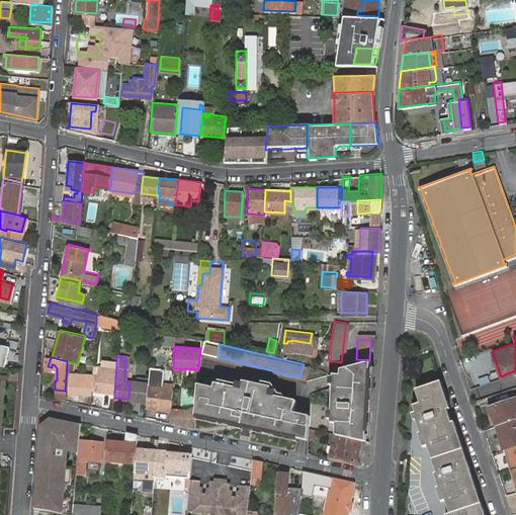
[(367,404),(369,366),(369,360),(342,370),(341,375),(334,374),(334,378),(333,385),(332,411),(331,418),(331,422),(336,423),(335,434),(339,434),(359,439),(362,440),(364,441),(365,434),(366,423),(360,423),(367,404)]
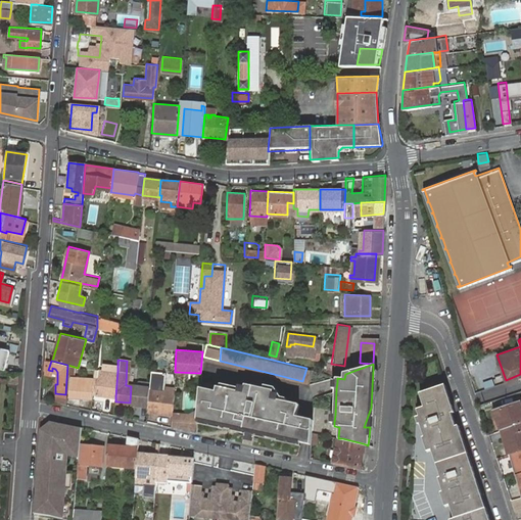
[(92,394),(115,396),(117,370),(97,369),(96,377),(93,377),(92,394)]
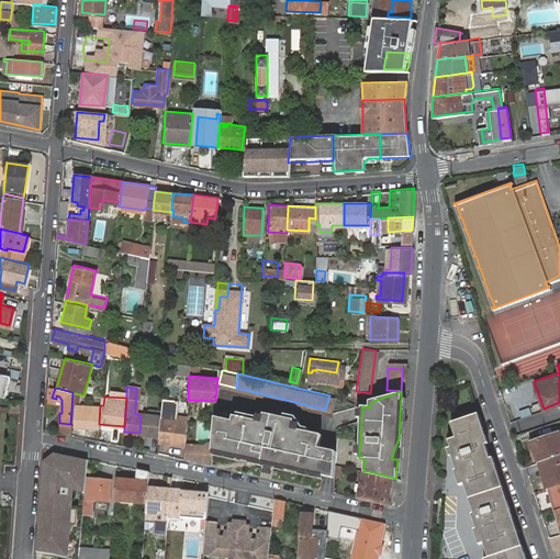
[(99,428),(99,424),(100,405),(100,400),(94,398),(94,400),(93,405),(75,404),(73,426),(99,428)]
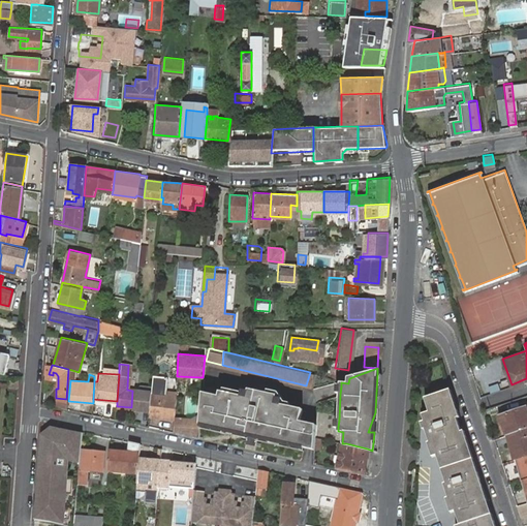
[(219,402),(217,425),(221,426),(243,430),(256,433),(278,438),(284,439),(287,425),(282,424),(283,421),(297,424),(299,420),(301,408),(275,401),(277,394),(248,388),(247,392),(246,395),(235,393),(223,390),(220,390),(219,402)]
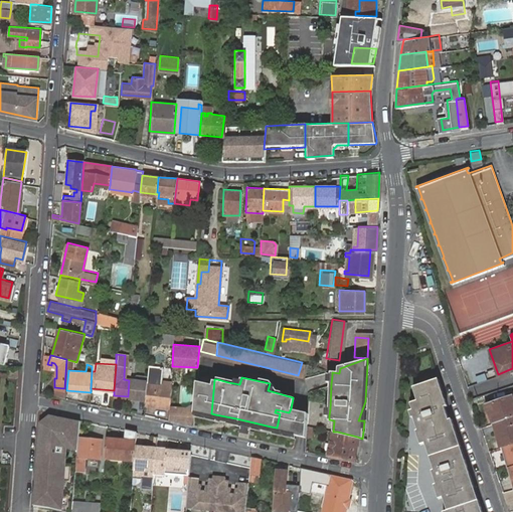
[(443,391),(438,377),(412,385),(416,398),(410,400),(412,406),(408,408),(411,415),(413,414),(416,427),(415,428),(419,442),(424,441),(433,468),(431,468),(436,481),(434,482),(438,496),(474,485),(469,471),(463,474),(461,468),(468,466),(451,417),(449,418),(445,405),(447,404),(445,397),(439,399),(437,393),(443,391)]
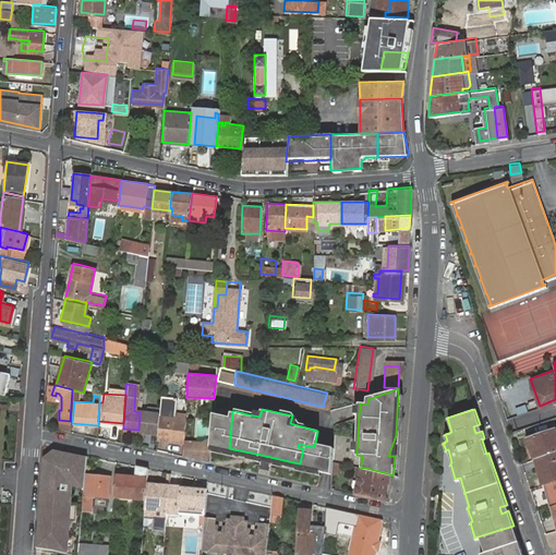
[(209,443),(229,448),(231,424),(232,411),(231,410),(230,415),(213,411),(210,437),(209,443)]
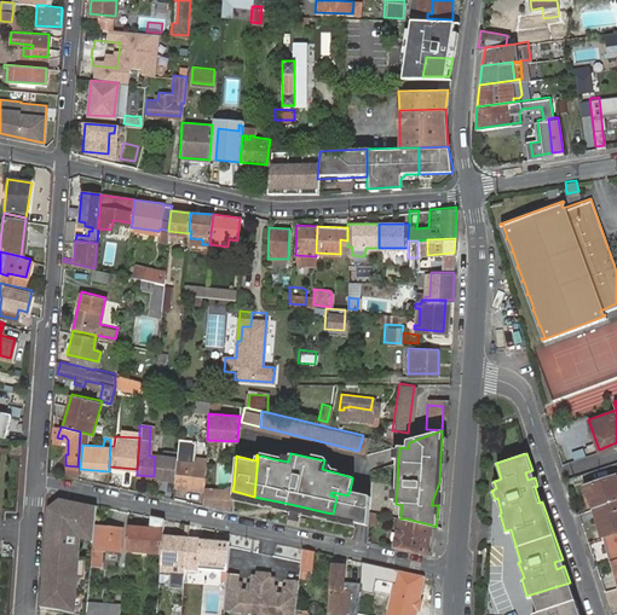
[(174,487),(203,488),(206,460),(201,460),(200,464),(188,463),(188,457),(176,456),(174,487)]
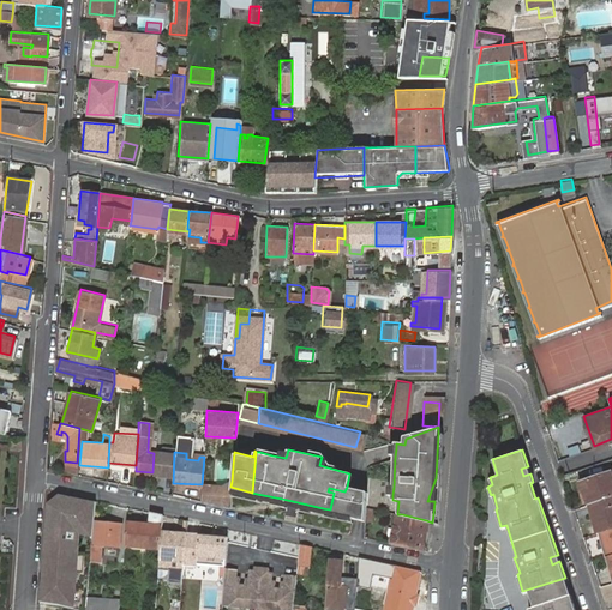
[(161,467),(160,482),(171,482),(171,469),(161,467)]
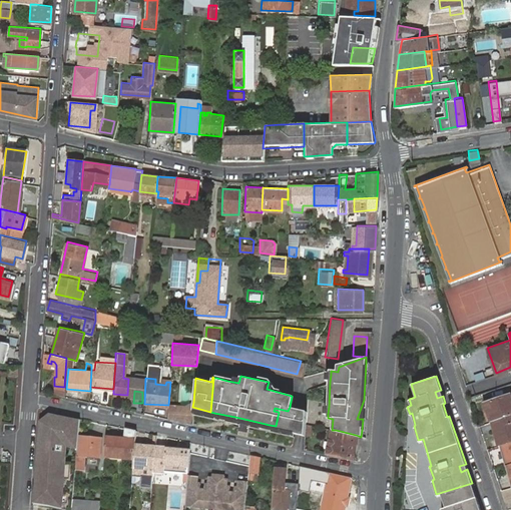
[(490,420),(491,419),(510,412),(510,399),(508,392),(485,401),(490,420)]
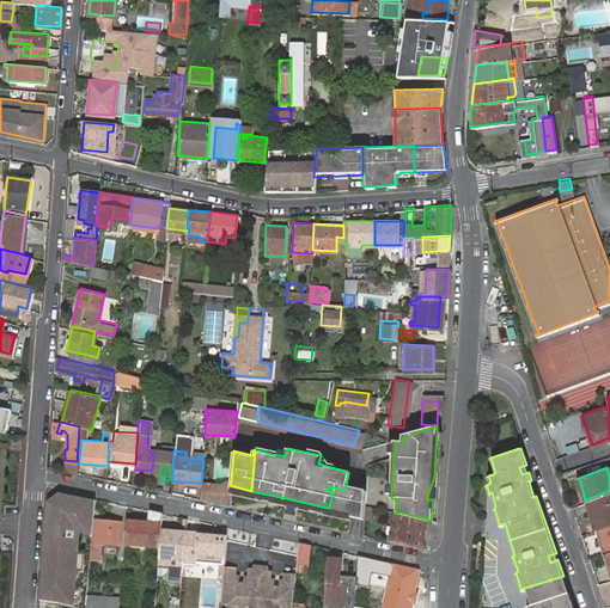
[(212,484),(208,499),(229,504),(230,490),(230,485),(231,479),(223,485),(212,484)]
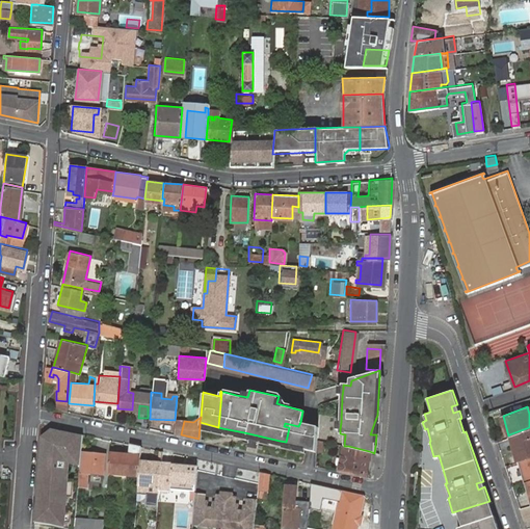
[(175,420),(174,433),(181,434),(184,421),(175,420)]
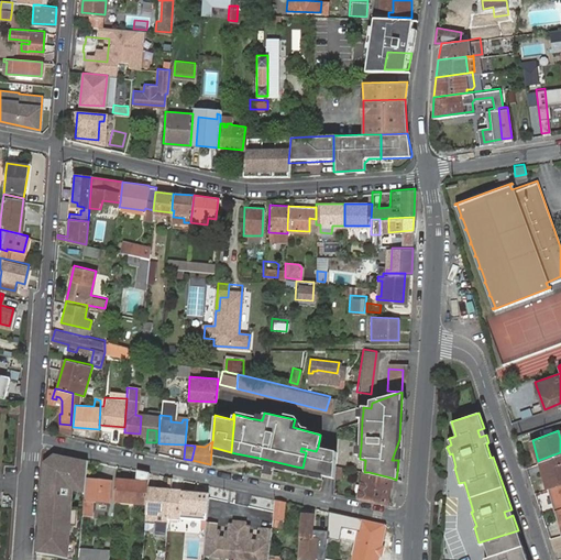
[(319,471),(334,475),(334,472),(334,464),(334,451),(318,447),(316,451),(301,448),(300,451),(306,452),(303,468),(319,471)]
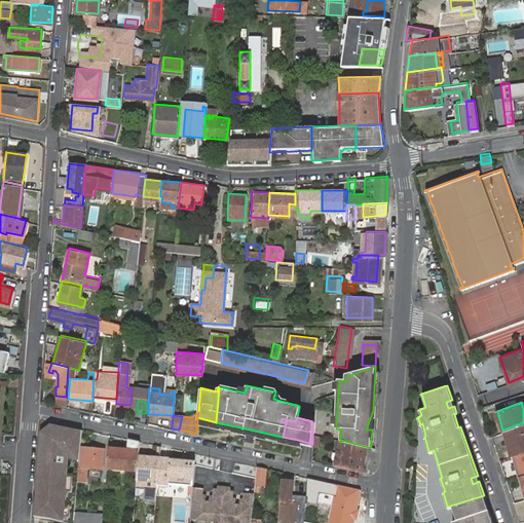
[(48,420),(40,431),(33,515),(69,522),(70,514),(70,510),(74,478),(74,473),(64,472),(66,450),(77,451),(79,427),(48,420)]
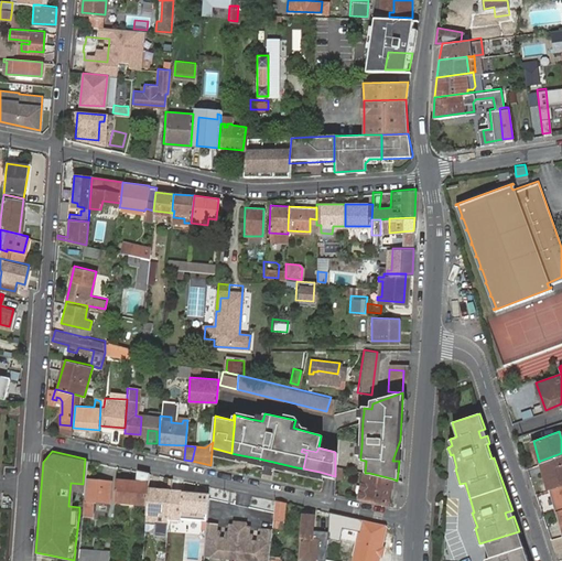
[(549,487),(561,483),(561,453),(540,461),(547,487),(549,487)]
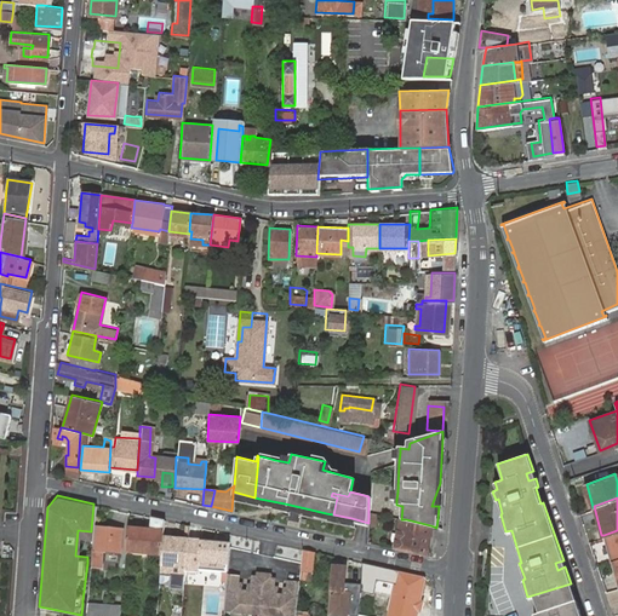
[(326,517),(326,513),(301,507),(299,511),(326,517)]
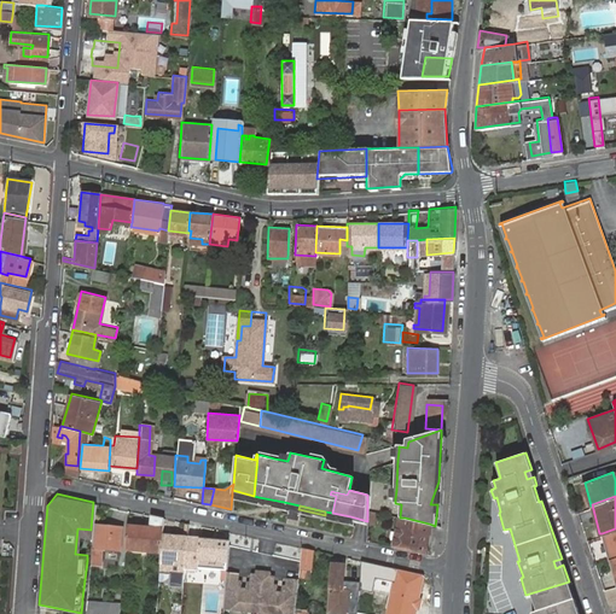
[(147,525),(127,524),(123,547),(160,550),(161,533),(163,518),(150,514),(147,525)]
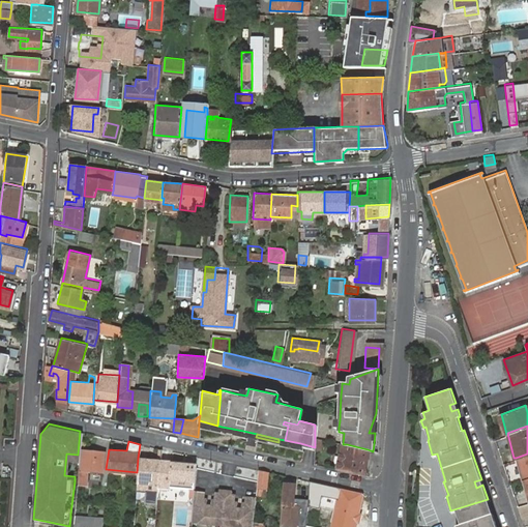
[(340,454),(339,469),(362,474),(367,475),(368,449),(347,444),(346,455),(340,454)]
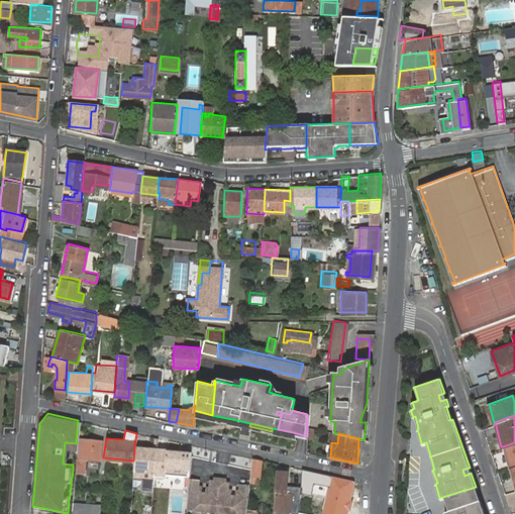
[(168,439),(157,437),(156,447),(152,471),(158,472),(159,466),(165,466),(164,475),(188,477),(190,450),(167,449),(168,439)]
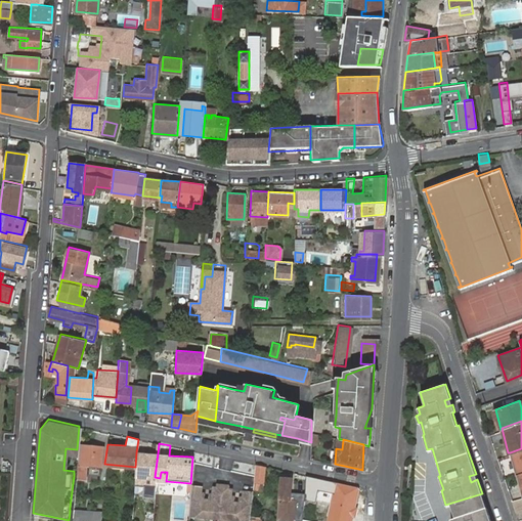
[(79,460),(76,460),(75,468),(74,471),(74,476),(82,477),(84,464),(97,465),(99,446),(80,444),(79,460)]
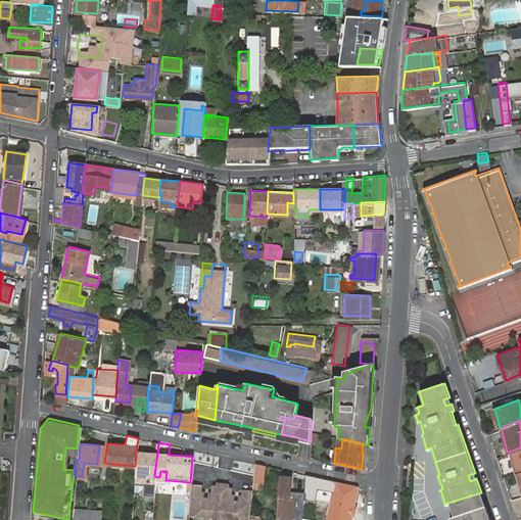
[(520,470),(520,447),(509,452),(514,472),(516,472),(520,470)]
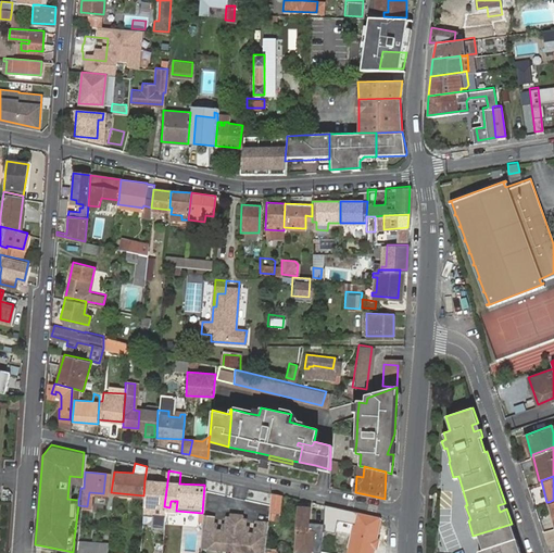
[(156,481),(145,480),(143,495),(141,514),(163,515),(164,506),(167,481),(158,480),(156,481)]
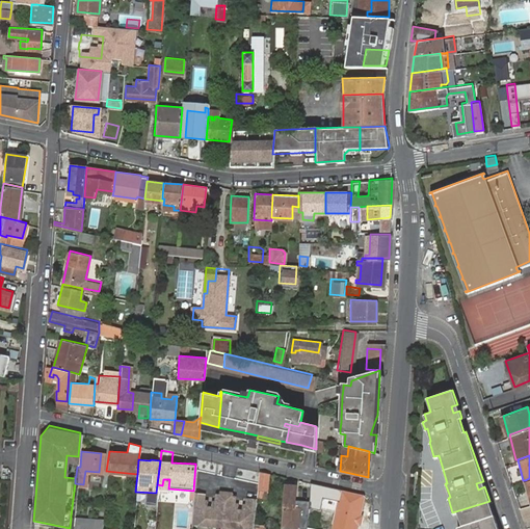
[(269,473),(258,471),(257,496),(266,498),(269,473)]
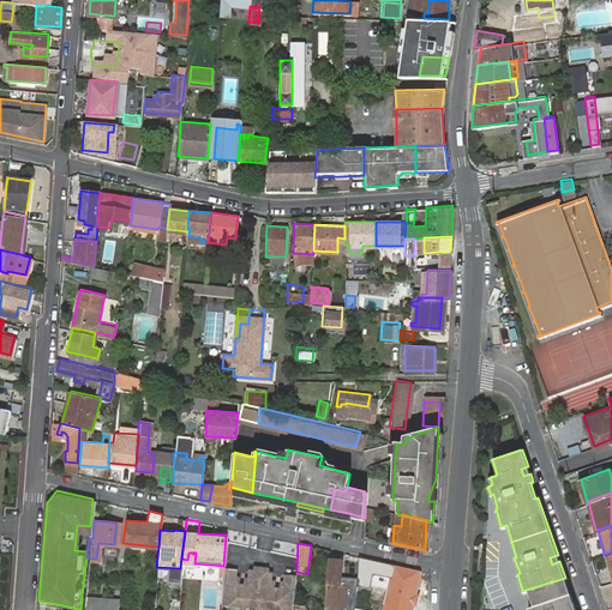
[(341,561),(328,560),(324,593),(331,595),(331,607),(345,608),(347,586),(339,585),(341,561)]
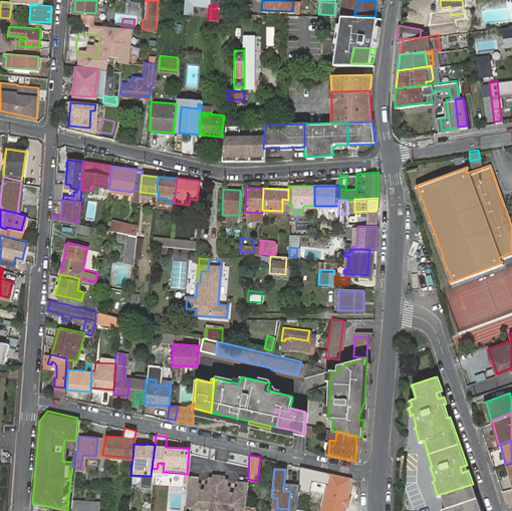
[(197,475),(187,474),(184,504),(213,508),(212,510),(244,510),(248,479),(236,478),(235,489),(226,488),(227,476),(207,474),(206,487),(196,486),(197,475)]
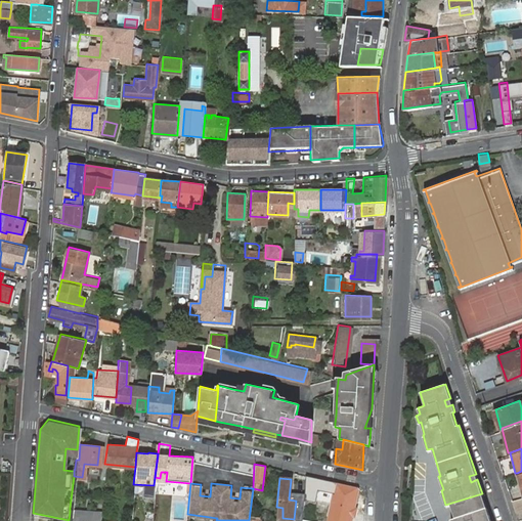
[(327,520),(348,520),(353,494),(333,490),(327,520)]
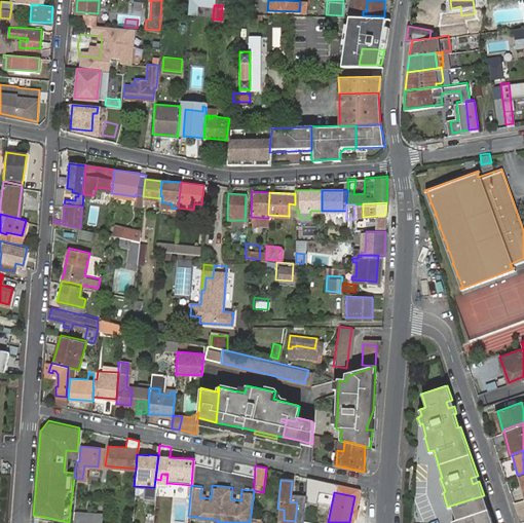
[(484,495),(447,507),(452,520),(489,509),(484,495)]
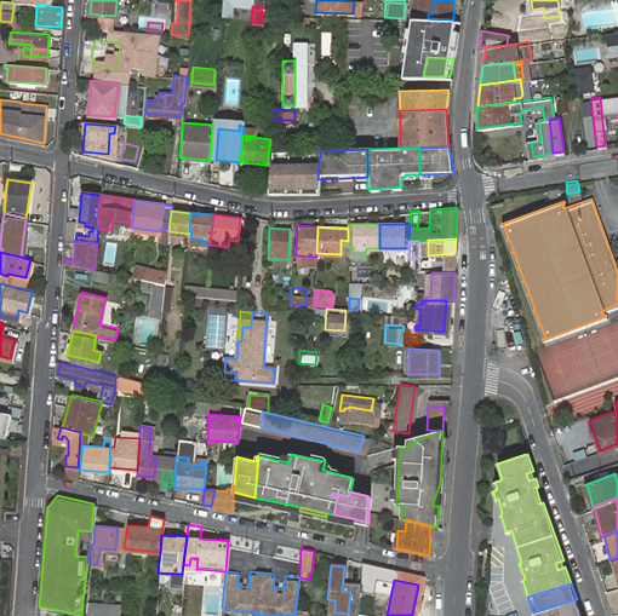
[(366,599),(358,597),(356,612),(365,614),(366,599)]
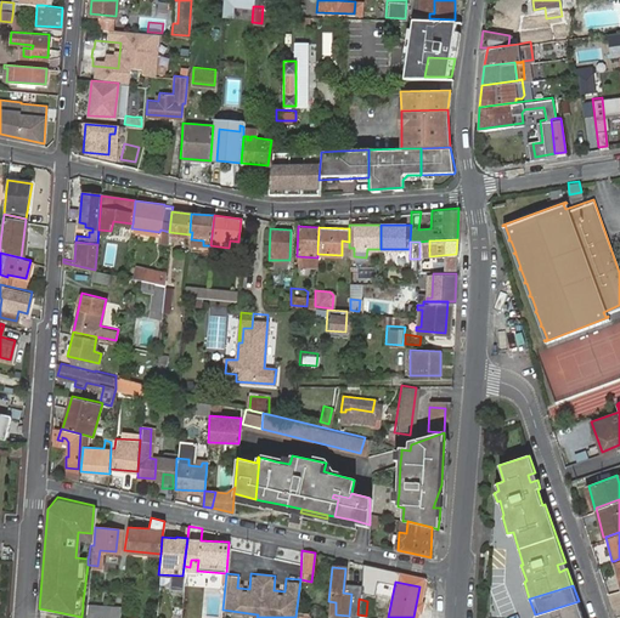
[(584,617),(579,601),(535,614),(535,617),(584,617)]
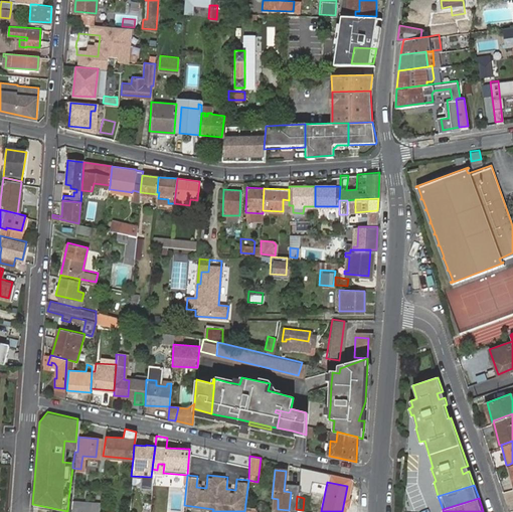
[(68,503),(67,511),(70,511),(97,511),(98,503),(90,501),(89,506),(68,503)]
